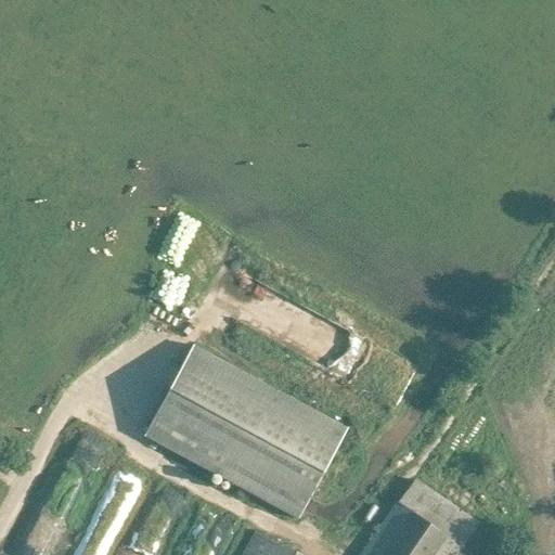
[(144,436),(298,519),(346,429),(193,346),(144,436)]
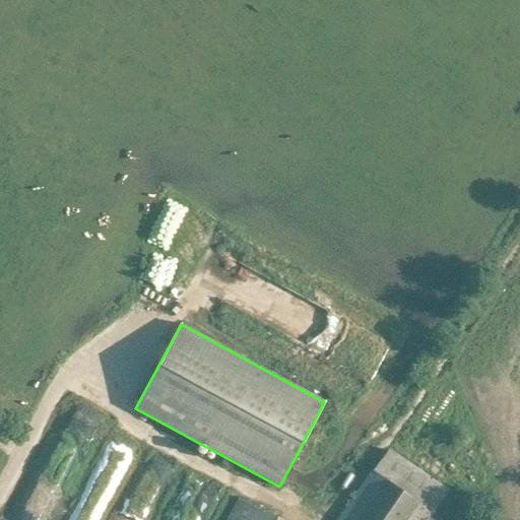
[(71,503),(94,514),(129,444),(106,433),(71,503)]
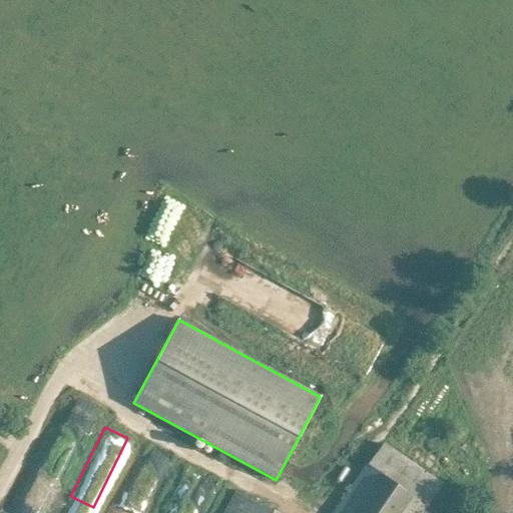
[(421,512),(441,484),(382,442),(333,512),(421,512)]
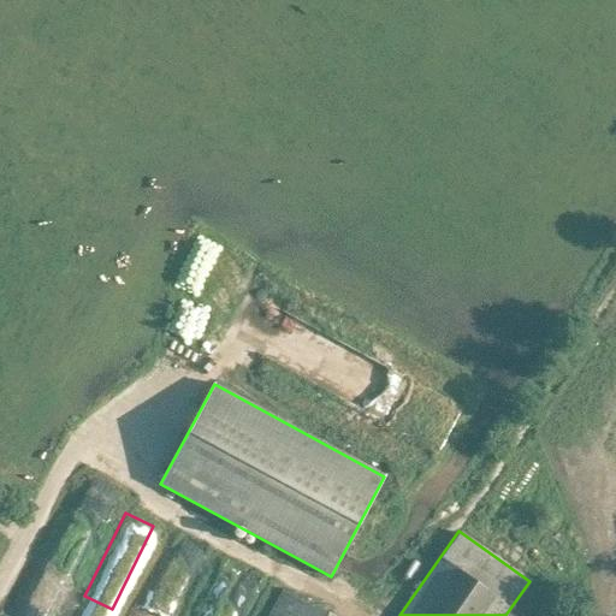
[(318,615),(280,596),(268,615),(318,615)]
